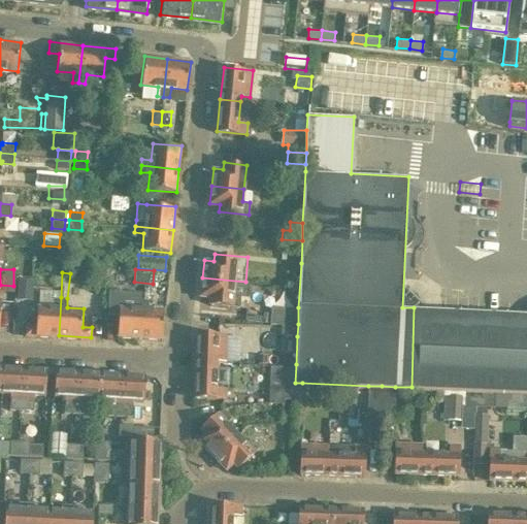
[(32,298),(34,277),(19,276),(18,296),(32,298)]
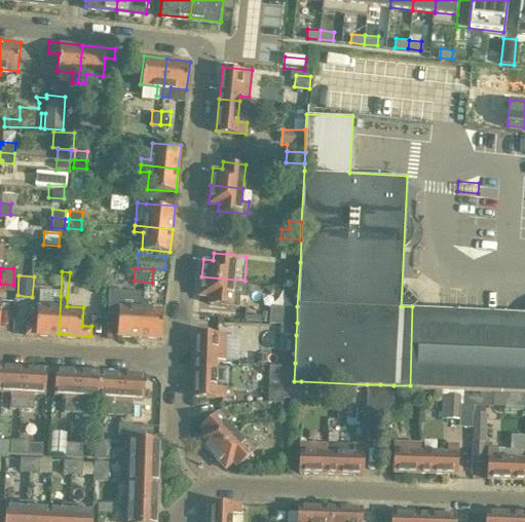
[(245,281),(201,276),(200,294),(210,295),(210,302),(239,305),(240,293),(248,294),(249,281),(245,281)]
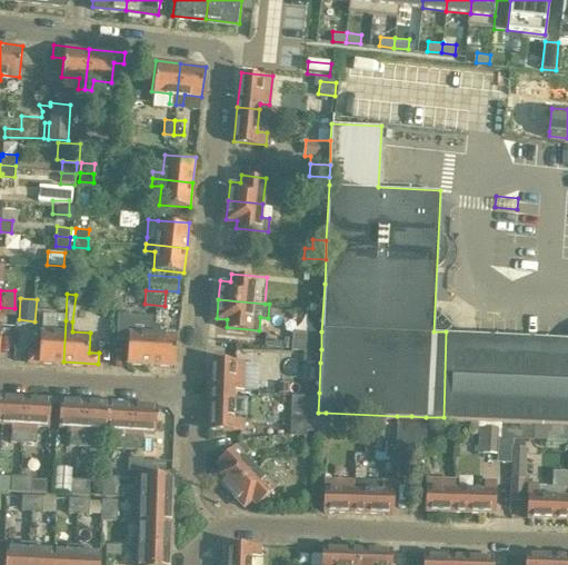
[(53,318),(59,320),(63,320),(65,310),(53,310),(53,318)]
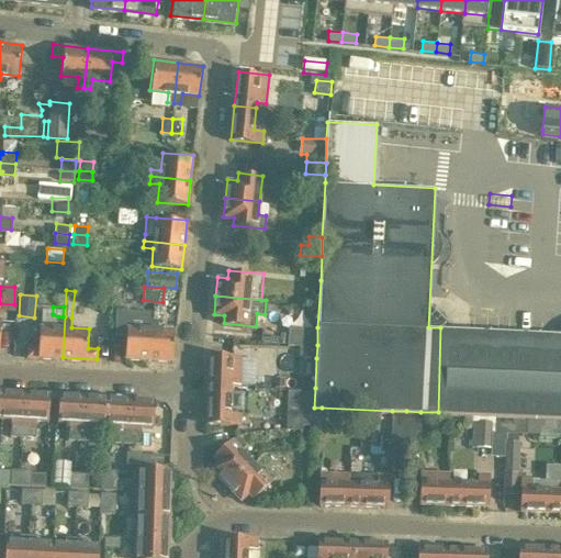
[(149,358),(152,317),(149,317),(150,310),(115,308),(113,333),(125,333),(124,356),(149,358)]
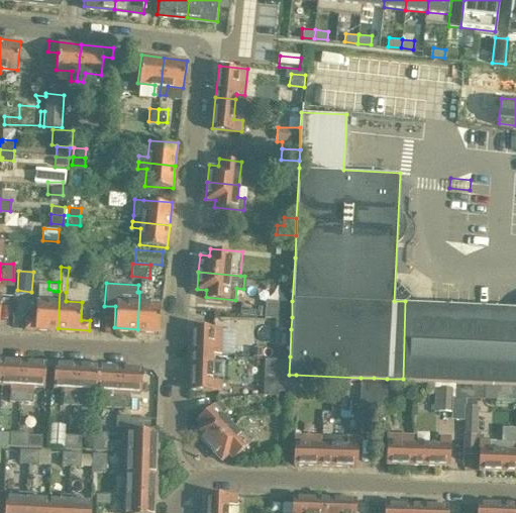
[(58,328),(60,291),(54,291),(53,300),(36,299),(35,317),(26,317),(25,326),(58,328)]
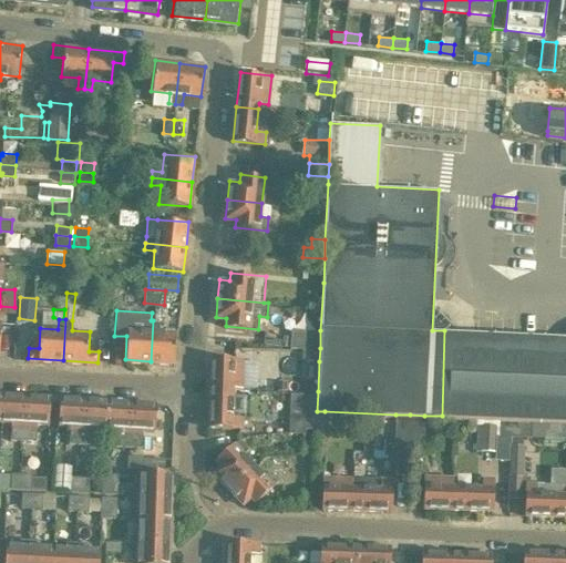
[(160,320),(153,320),(151,361),(175,362),(177,333),(158,331),(160,320)]
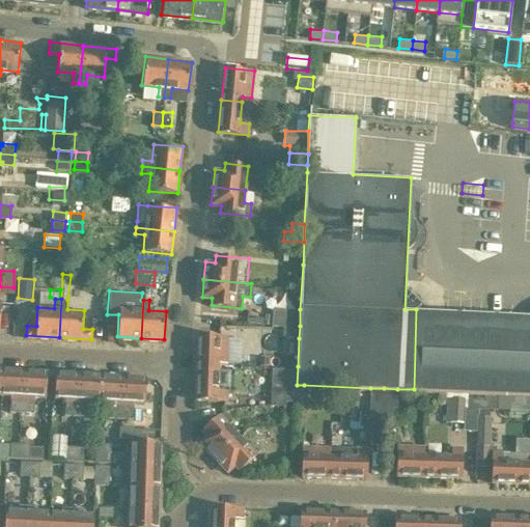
[(300,326),(300,309),(273,306),(272,324),(283,326),(300,326)]
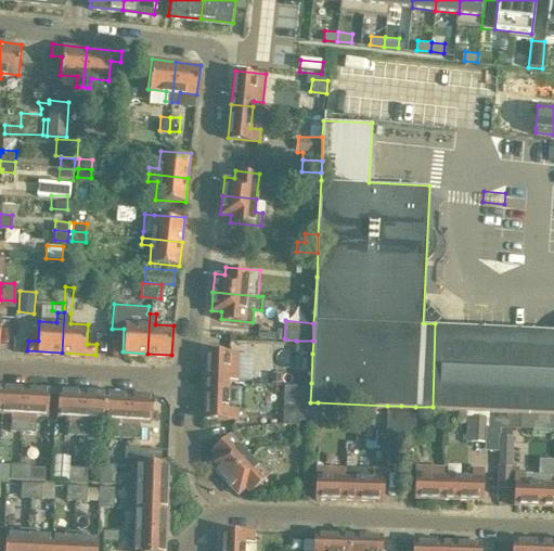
[(553,329),(435,323),(433,407),(466,409),(485,409),(491,409),(500,410),(514,410),(535,411),(553,411),(553,329)]
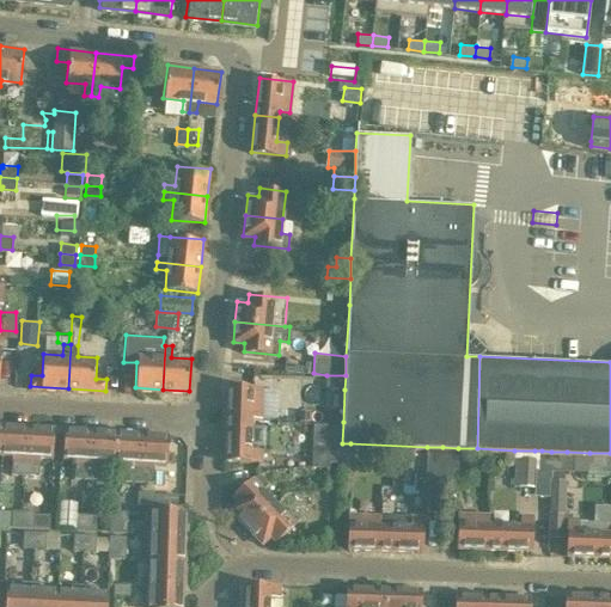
[(346,375),(327,375),(325,387),(344,390),(346,375)]
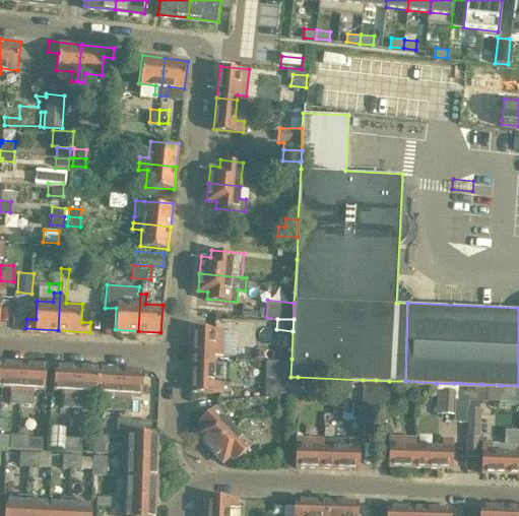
[(193,359),(213,360),(214,355),(222,355),(223,328),(194,327),(193,359)]
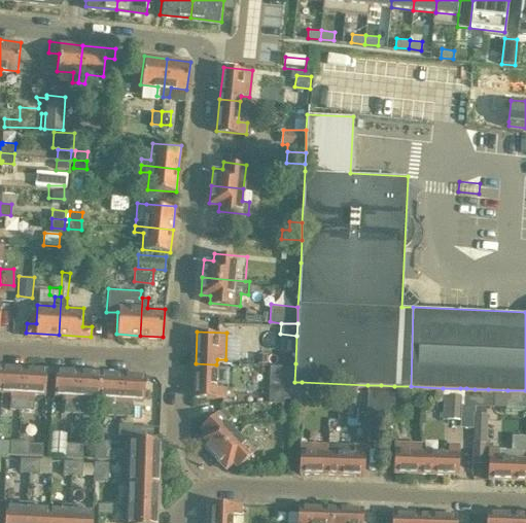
[(294,382),(295,363),(270,362),(270,391),(269,401),(283,401),(283,397),(301,397),(302,382),(294,382)]
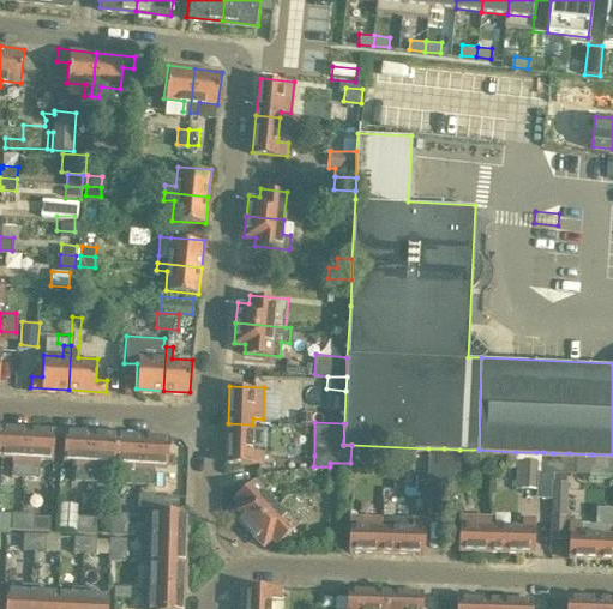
[(252,424),(228,423),(227,460),(262,462),(262,450),(266,450),(268,428),(252,428),(252,424)]
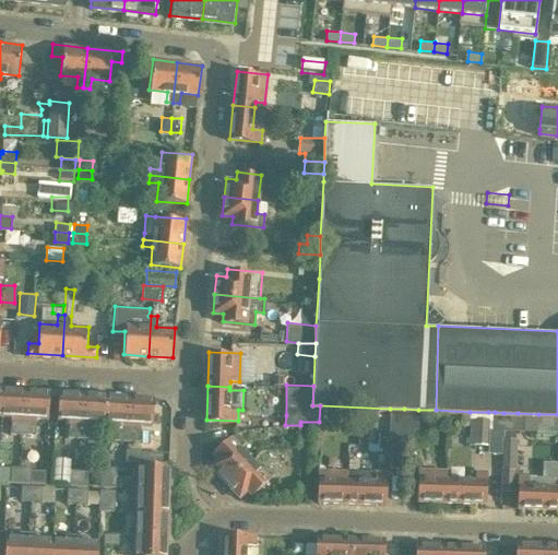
[(2,388),(1,414),(12,415),(11,432),(23,433),(26,390),(2,388)]
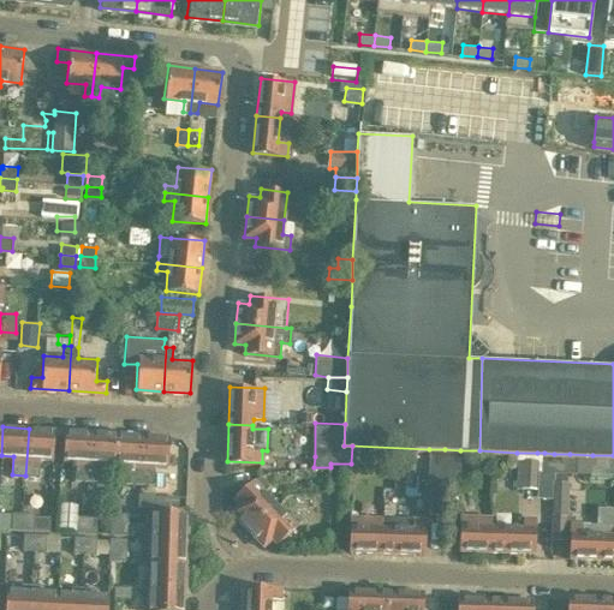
[(29,429),(25,476),(40,477),(41,458),(53,459),(55,430),(29,429)]
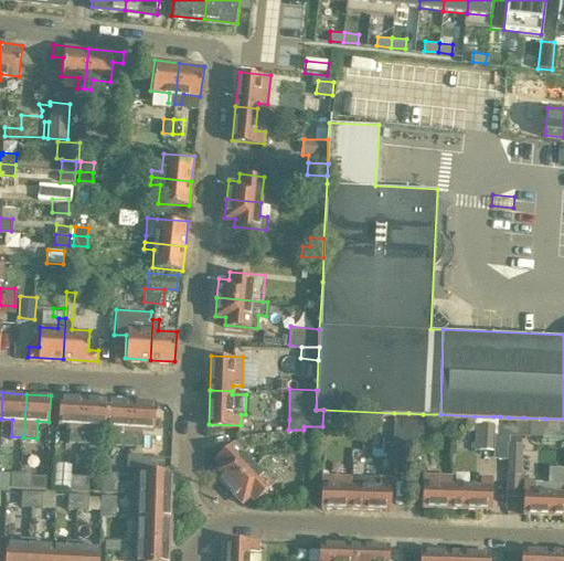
[(82,441),(84,398),(60,395),(59,422),(70,423),(68,441),(82,441)]
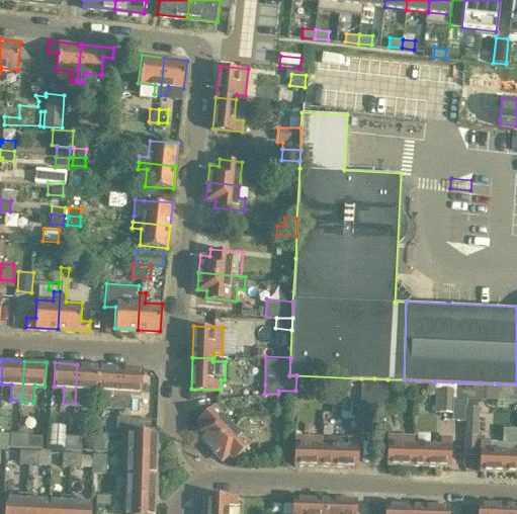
[(99,365),(77,364),(75,404),(86,405),(87,389),(97,390),(99,365)]
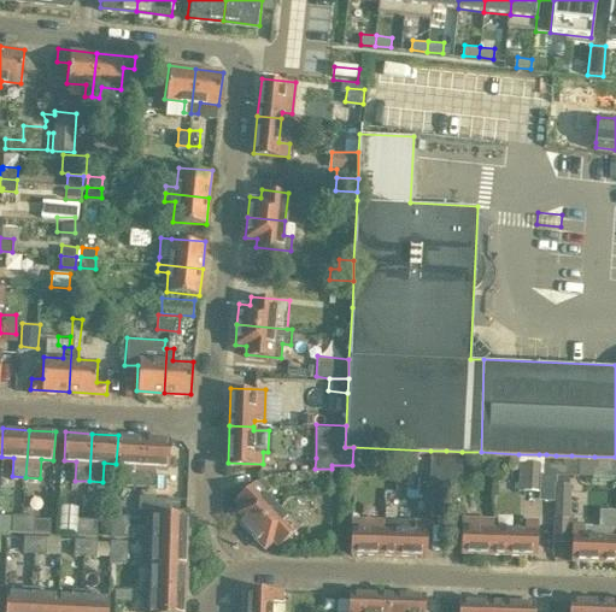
[(118,435),(116,464),(128,465),(127,483),(141,484),(144,436),(118,435)]
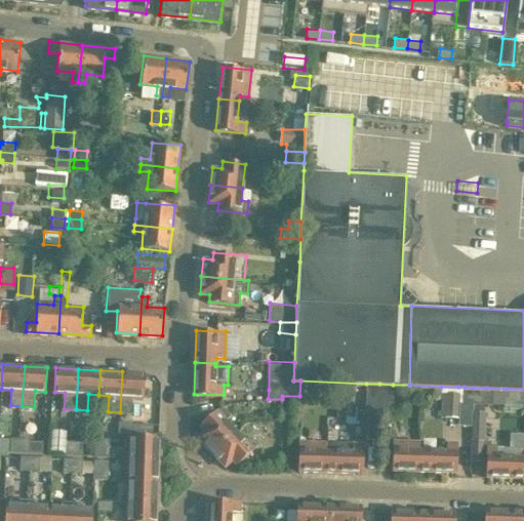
[(122,371),(120,412),(131,413),(132,397),(144,398),(145,373),(122,371)]
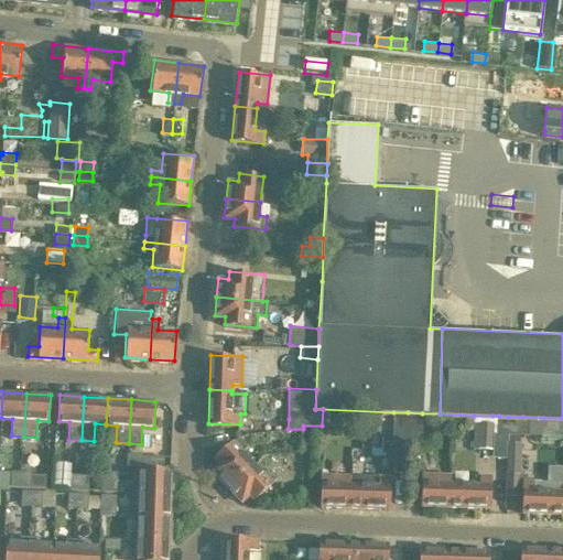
[(408,412),(393,412),(392,442),(408,442),(408,412)]
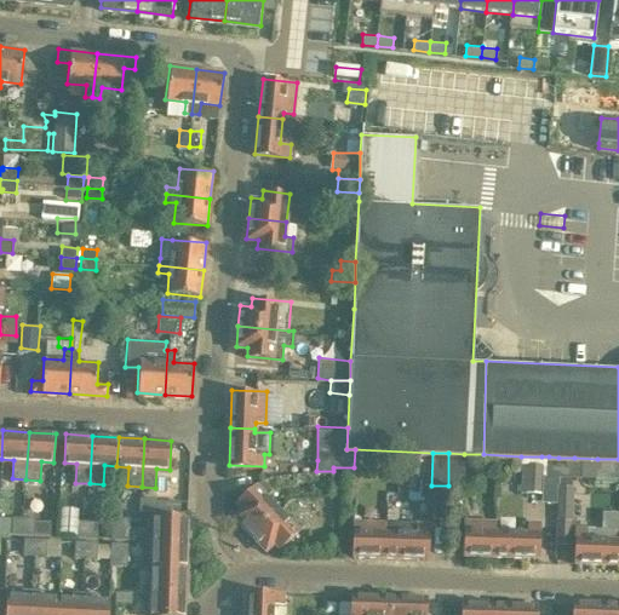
[(448,453),(448,486),(464,487),(464,454),(448,453)]
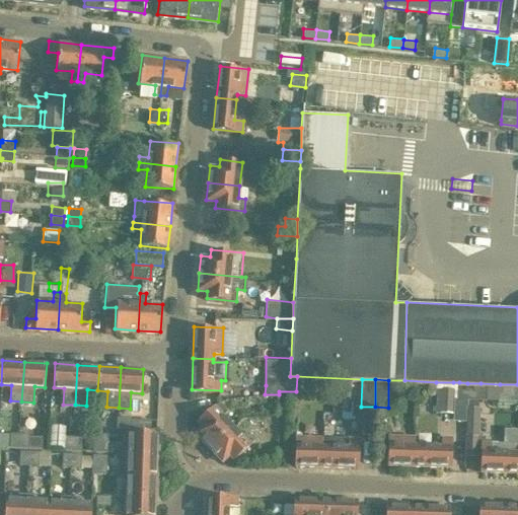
[(452,412),(453,382),(436,382),(435,411),(452,412)]
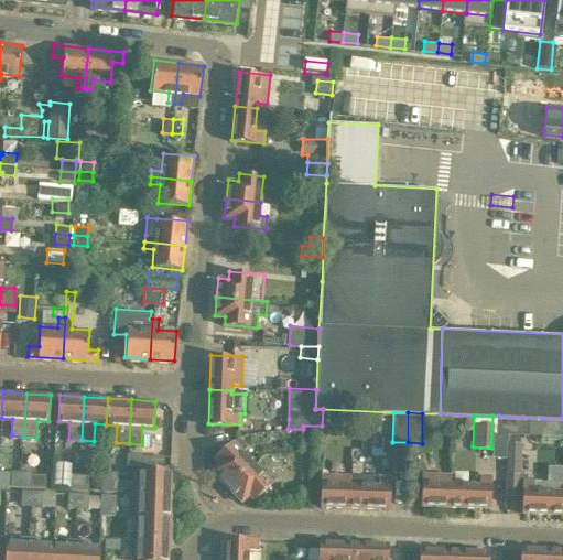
[(507,432),(508,417),(499,416),(498,432),(507,432)]
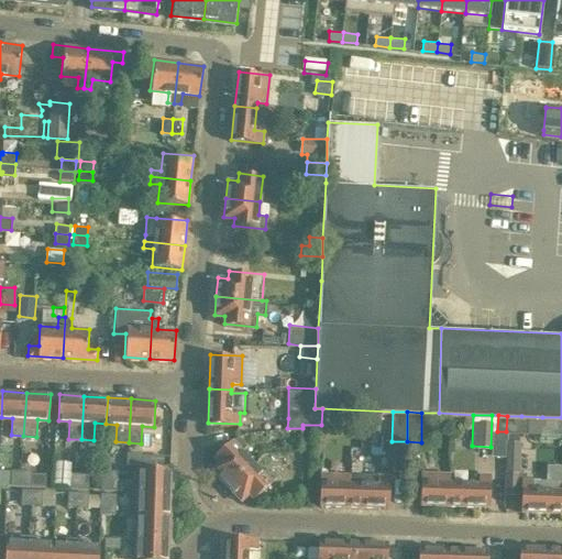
[(521,416),(521,433),(541,434),(542,417),(521,416)]
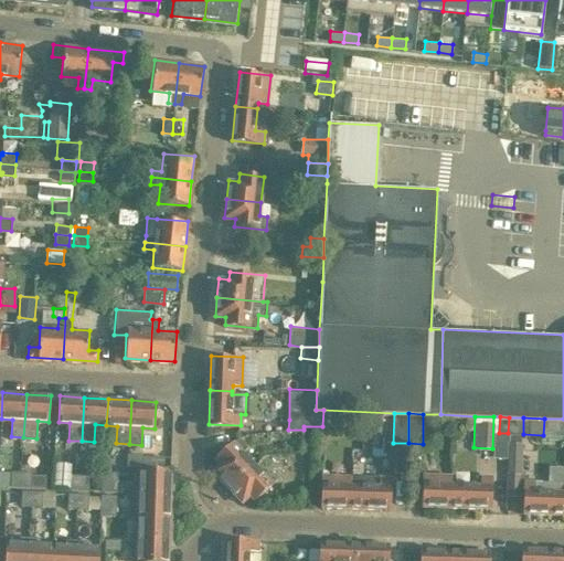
[(227,486),(253,462),(258,456),(238,436),(215,458),(221,464),(213,470),(227,486)]
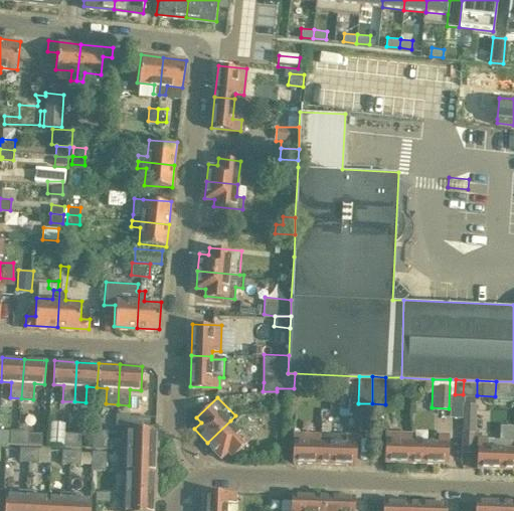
[(462,431),(476,432),(477,402),(463,401),(462,431)]
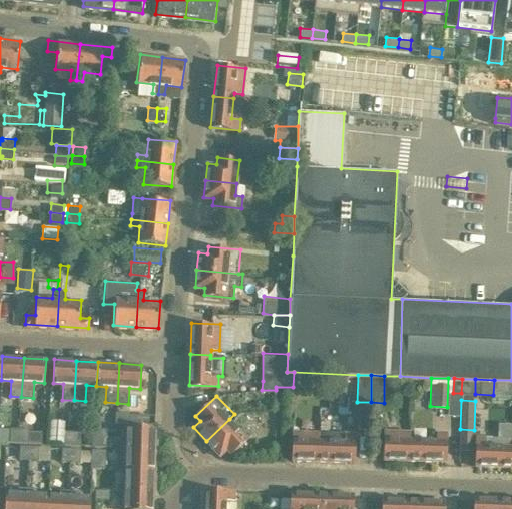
[(19,427),(19,441),(28,442),(28,441),(42,442),(44,405),(36,404),(35,430),(29,430),(29,427),(19,427)]
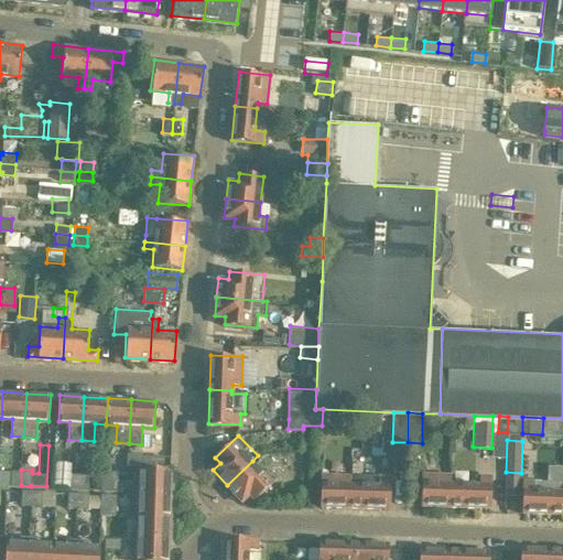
[(142,464),(142,452),(127,451),(127,464),(142,464)]
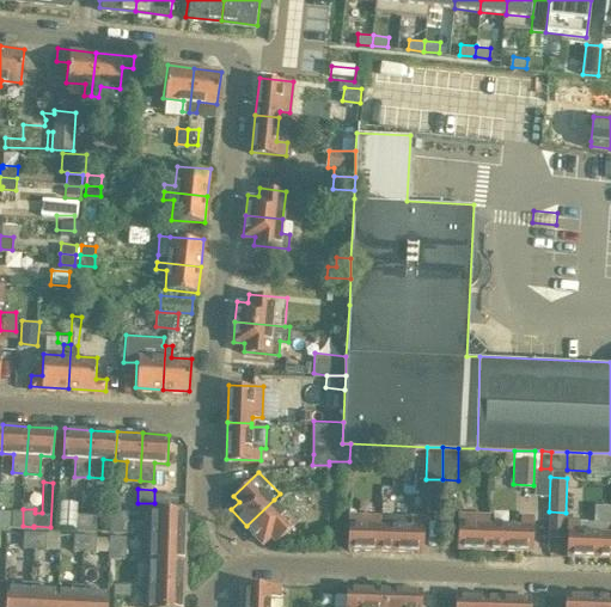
[(285,512),(274,500),(246,526),(262,543),(270,534),(276,540),(301,516),(291,506),(285,512)]
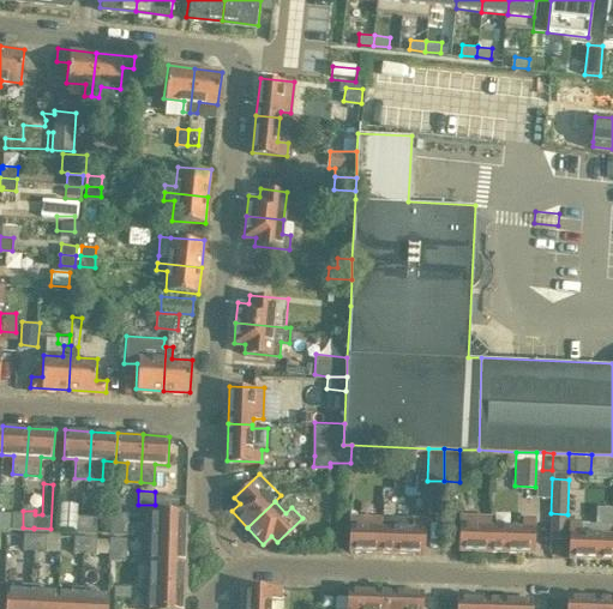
[(61,502),(60,525),(74,526),(74,525),(76,513),(76,502),(61,502)]
